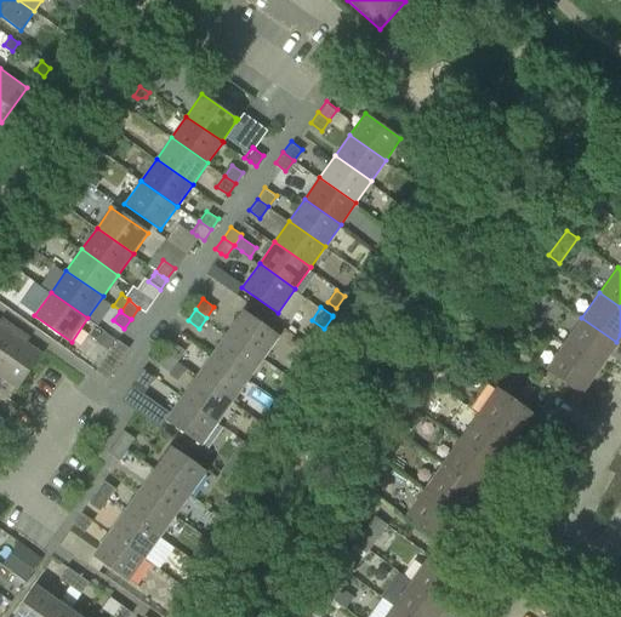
[(243,310),(227,332),(263,358),(279,336),(243,310)]
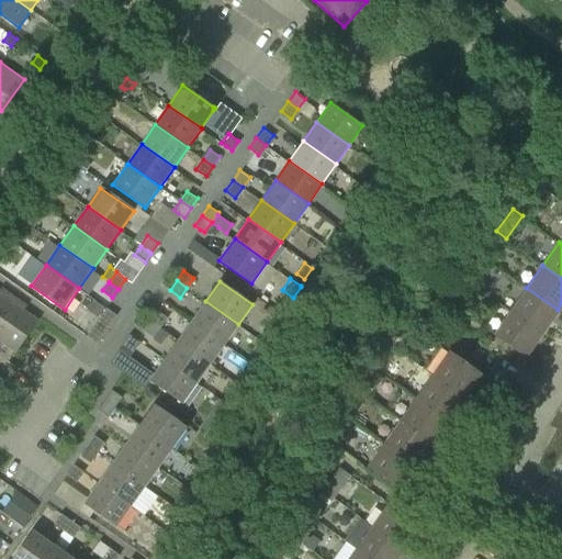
[(0,314),(12,297),(1,288),(0,289),(0,314)]
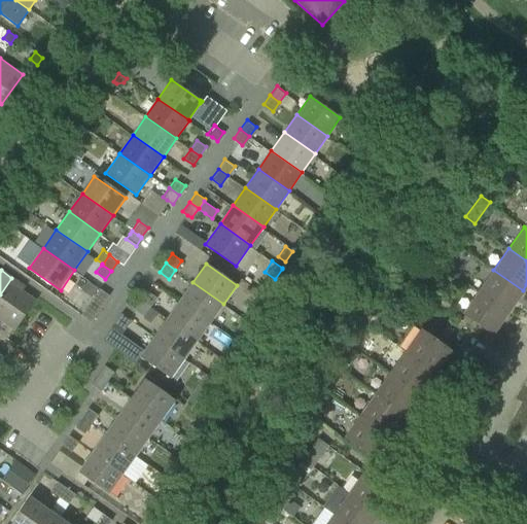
[(478,290),(507,312),(523,290),(493,270),(478,290)]
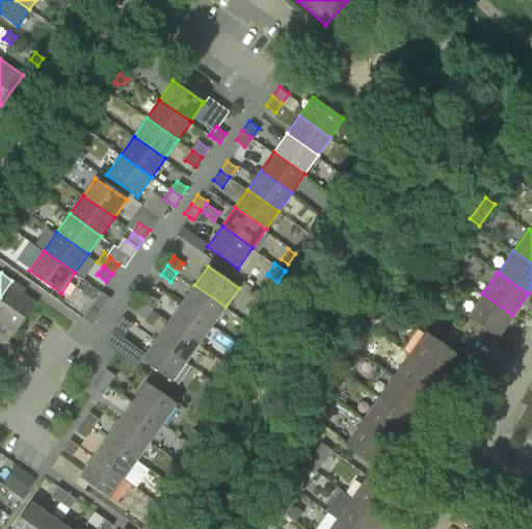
[(24,289),(11,281),(0,297),(0,322),(14,333),(20,325),(34,303),(21,293),(24,289)]
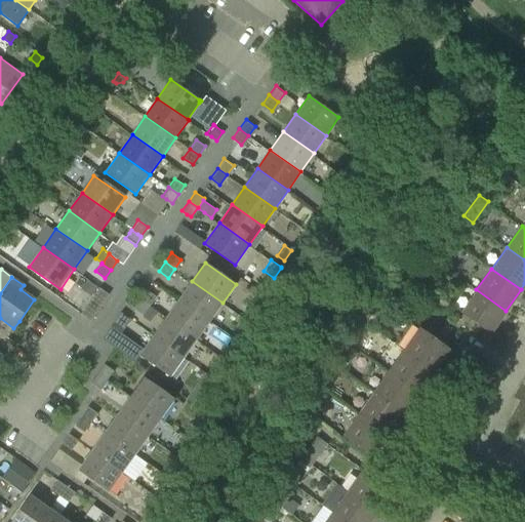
[(91,294),(98,286),(88,278),(81,287),(91,294)]
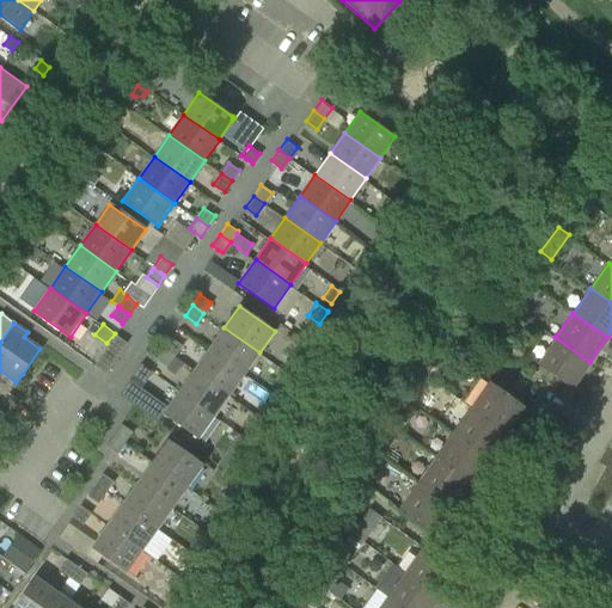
[(209,349),(245,374),(259,352),(224,327),(209,349)]
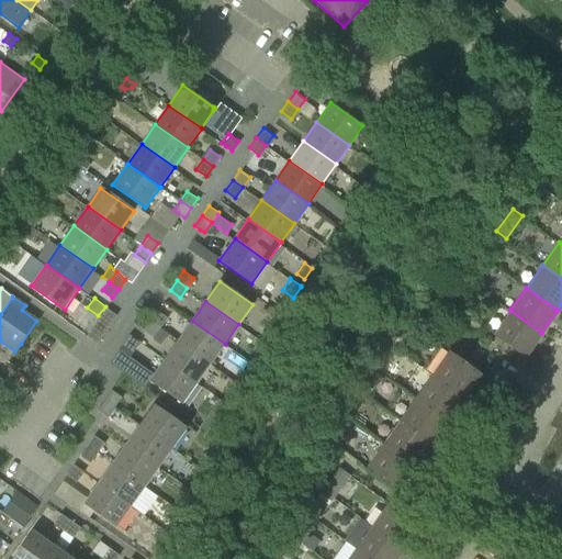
[(116,313),(105,306),(98,316),(109,324),(116,313)]
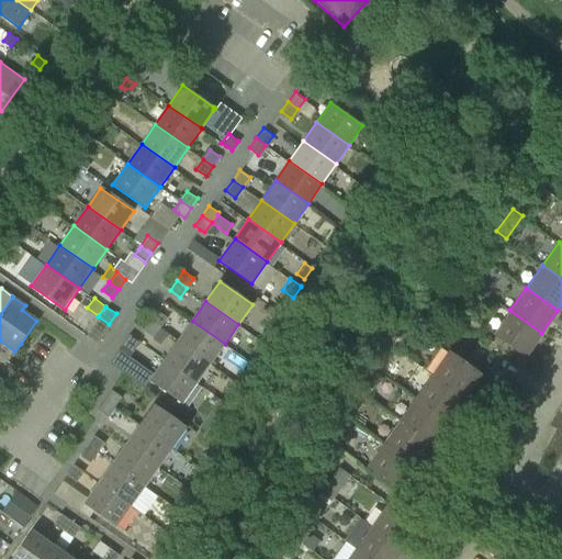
[(156,310),(149,320),(159,326),(166,316),(156,310)]
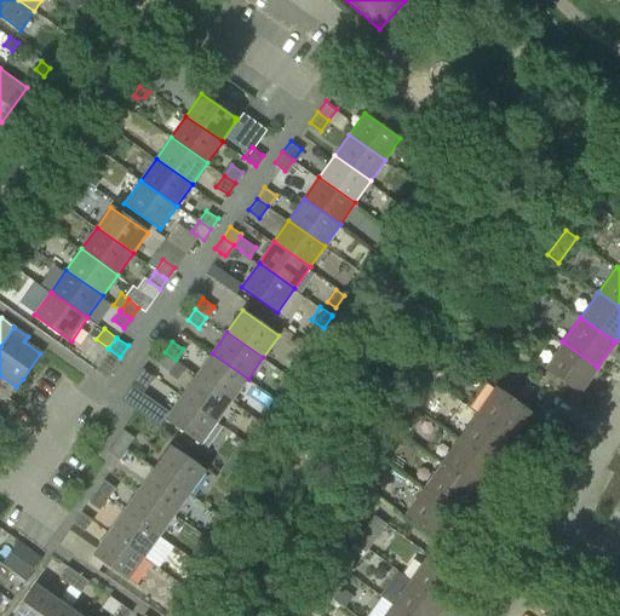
[(579,392),(597,367),(562,341),(544,367),(556,375),(579,392)]
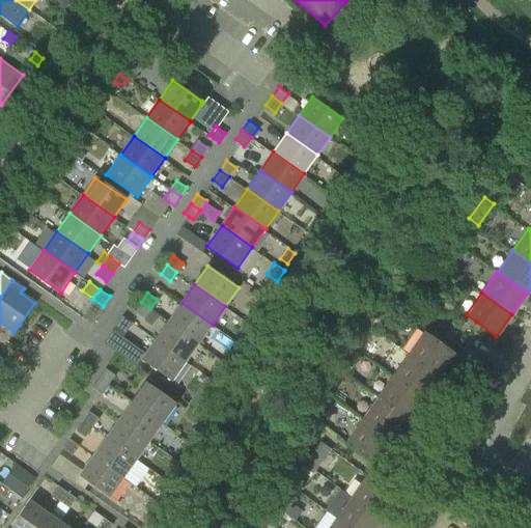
[(381,299),(365,322),(375,328),(391,306),(381,299)]
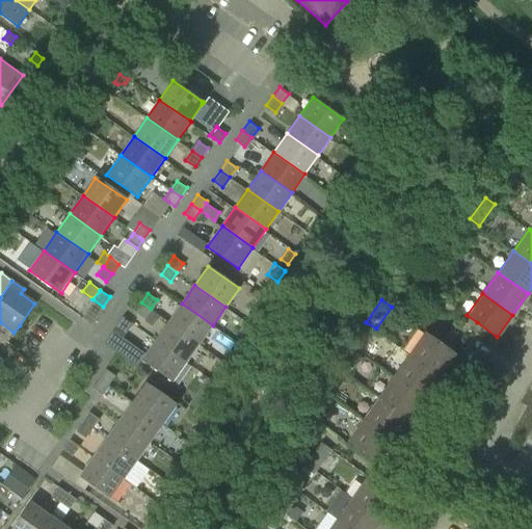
[(144,318),(151,309),(141,302),(134,312),(144,318)]
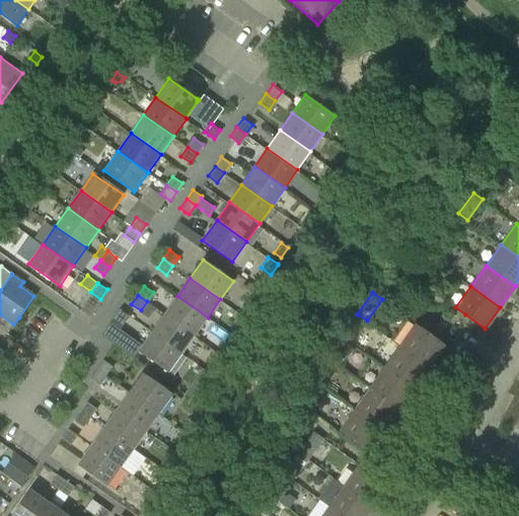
[(165,313),(195,335),(208,317),(177,296),(165,313)]
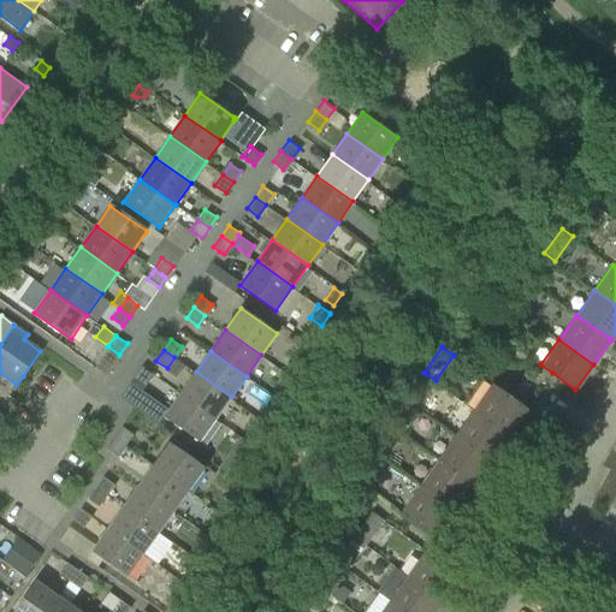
[(184,363),(175,358),(167,368),(166,369),(176,375),(184,363)]
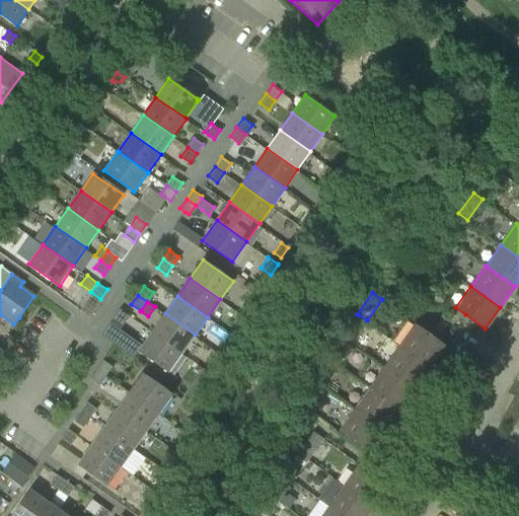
[(129,314),(120,308),(113,317),(122,324),(129,314)]
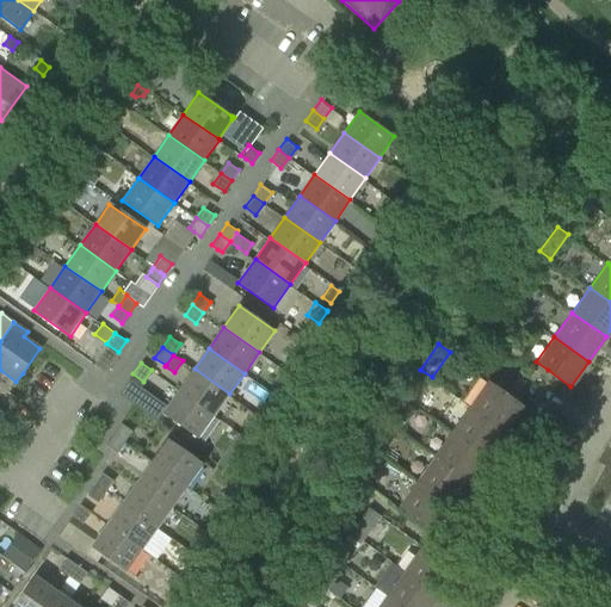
[(229,394),(195,369),(179,390),(215,415),(229,394)]
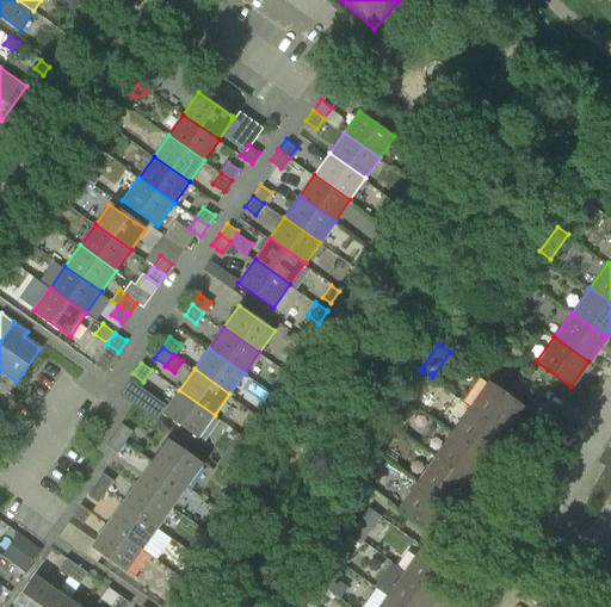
[(414,402),(432,377),(420,370),(402,394),(414,402)]
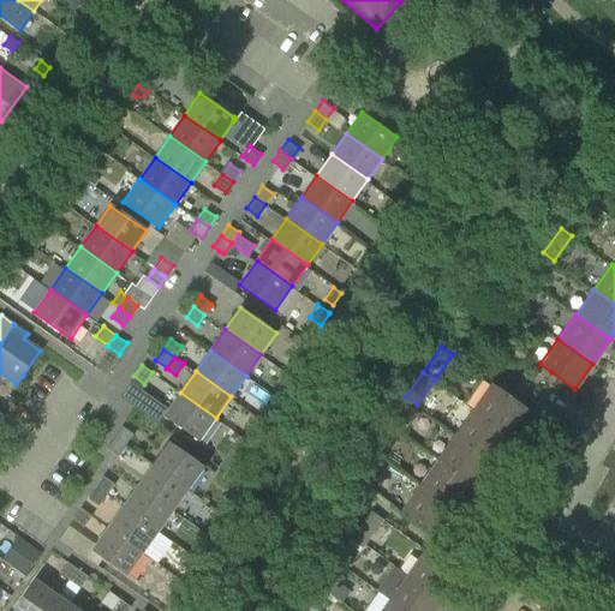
[(491,383),(473,408),(508,433),(526,407),(491,383)]
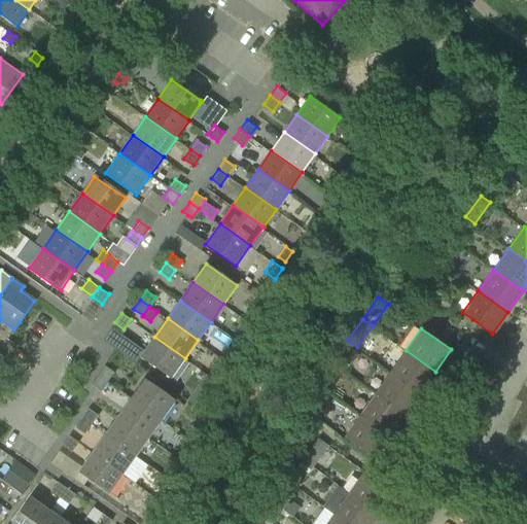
[(171,378),(185,358),(154,337),(141,356),(171,378)]
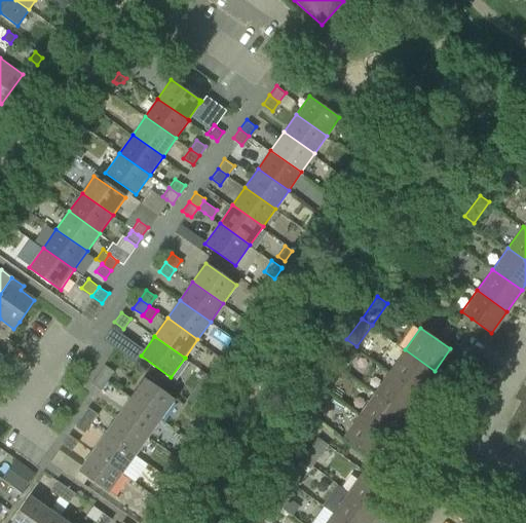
[(341,368),(357,346),(346,339),(331,361),(341,368)]
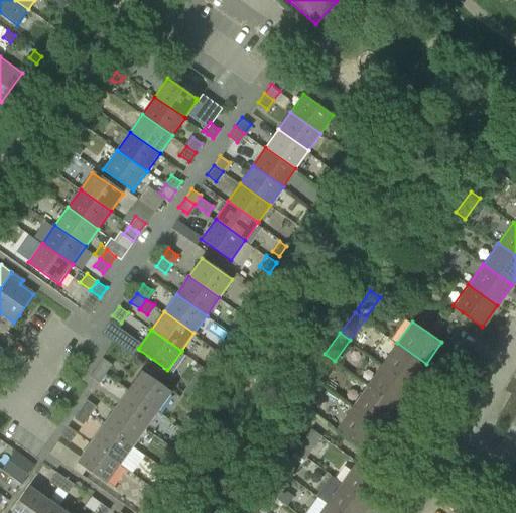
[(382,363),(411,384),(426,364),(397,343),(382,363)]
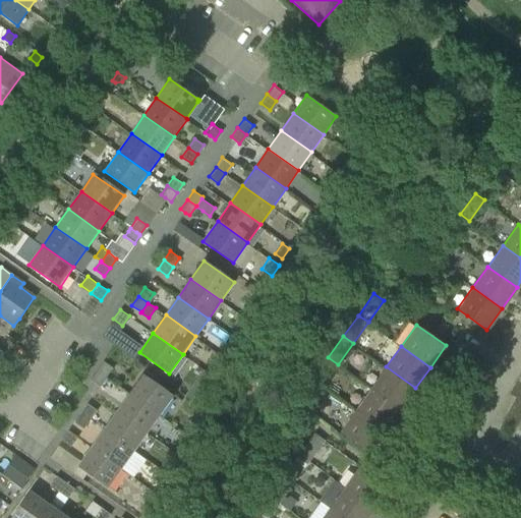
[(323,385),(338,364),(328,357),(313,378),(323,385)]
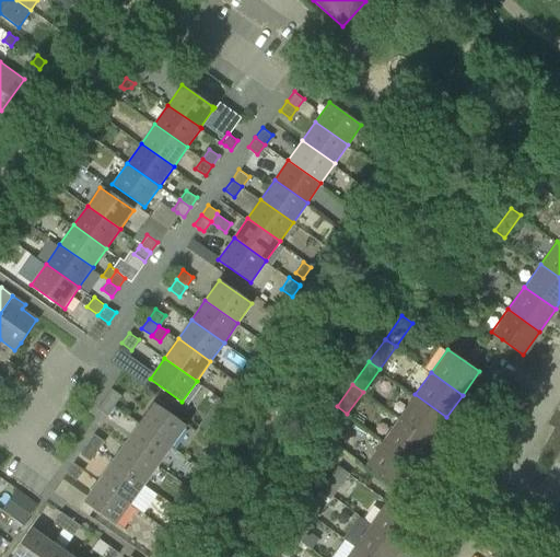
[(111,386),(104,396),(114,404),(120,394),(111,386)]
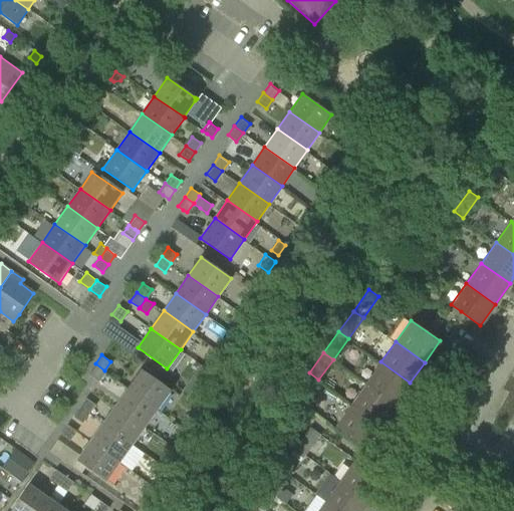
[(365,382),(395,404),(410,382),(380,361),(365,382)]
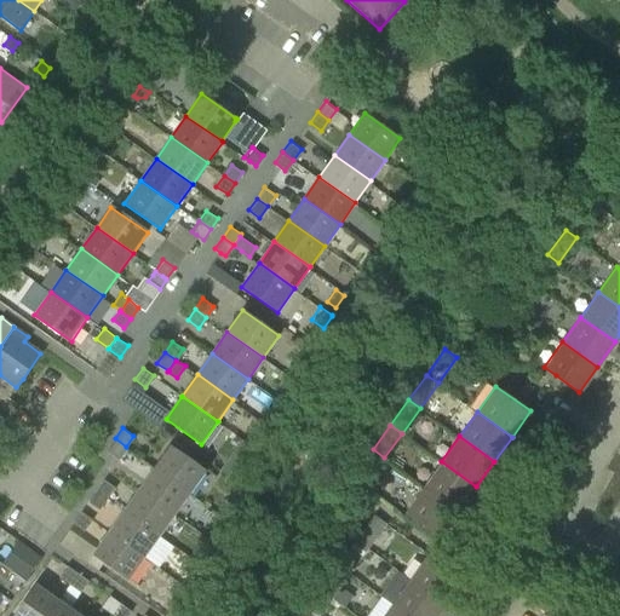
[(119,458),(126,447),(115,438),(108,449),(119,458)]
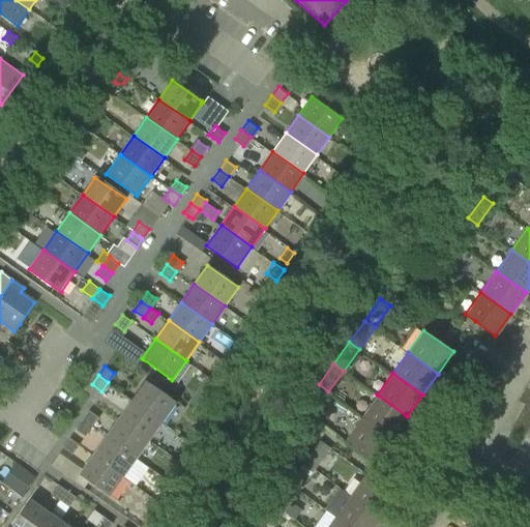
[(145,380),(133,399),(163,420),(176,403),(145,380)]
